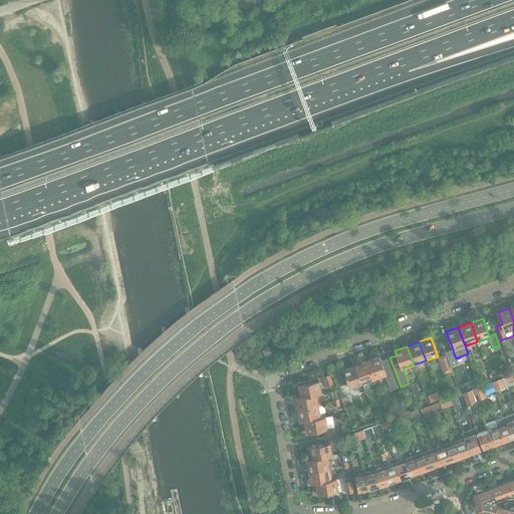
[(453,349),(445,352),(446,355),(451,366),(458,363),(459,363),(456,358),(454,352),(453,350),(453,349)]
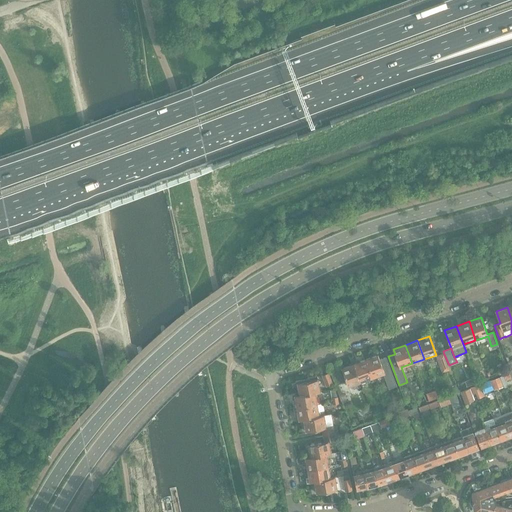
[(444,354),(436,357),(443,374),(450,371),(449,365),(444,354)]
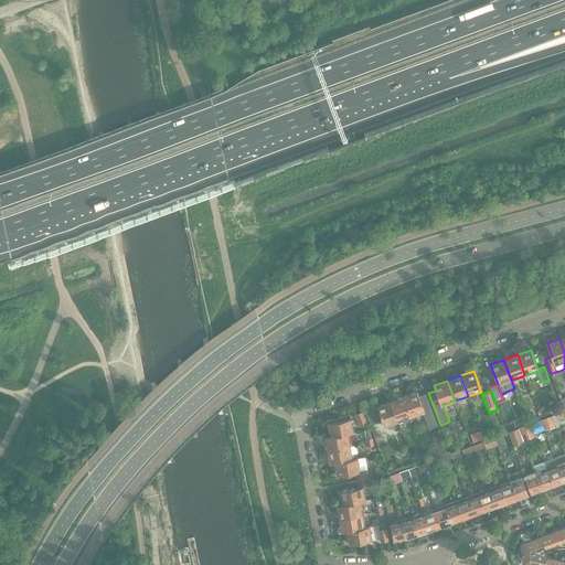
[(426,394),(419,397),(417,392),(404,396),(412,417),(424,413),(429,429),(438,426),(426,394)]
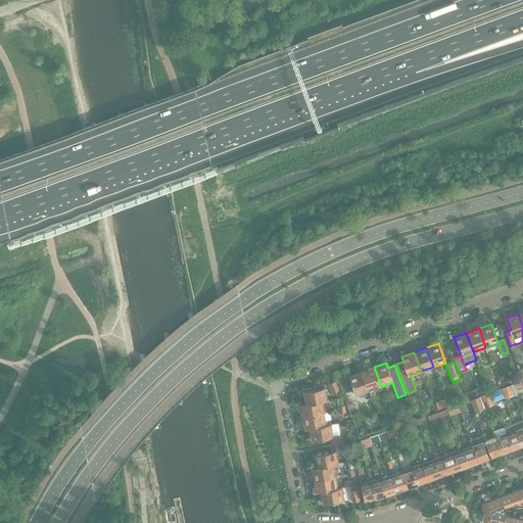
[(374,367),(362,372),(369,390),(381,386),(374,367)]
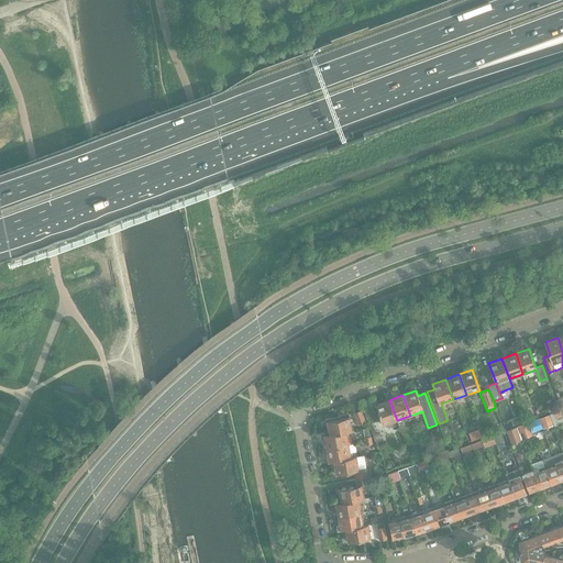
[(384,426),(397,420),(389,400),(376,405),(384,426)]
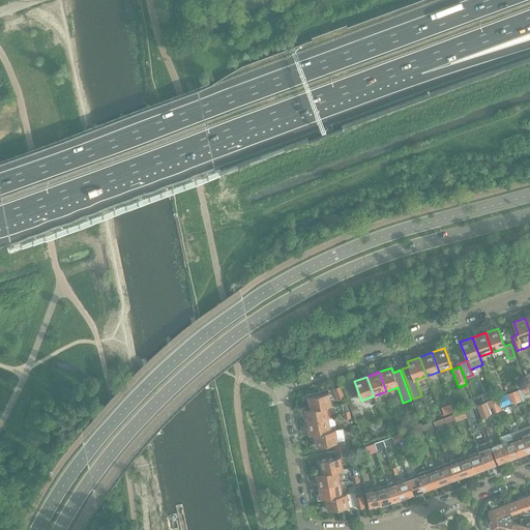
[(518,390),(522,402),(527,400),(525,394),(529,392),(529,390),(528,386),(518,390)]
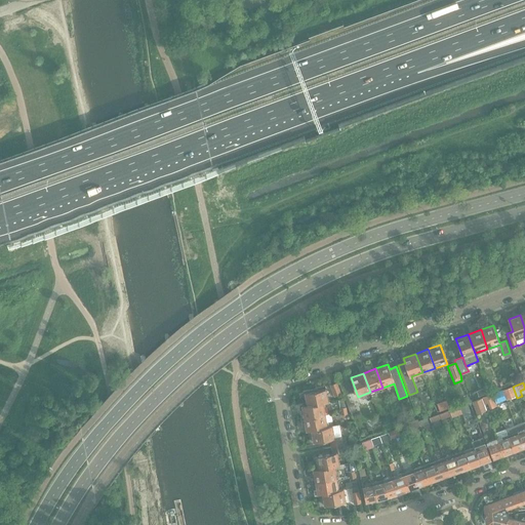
[(336,384),(330,386),(335,397),(340,395),(336,384)]
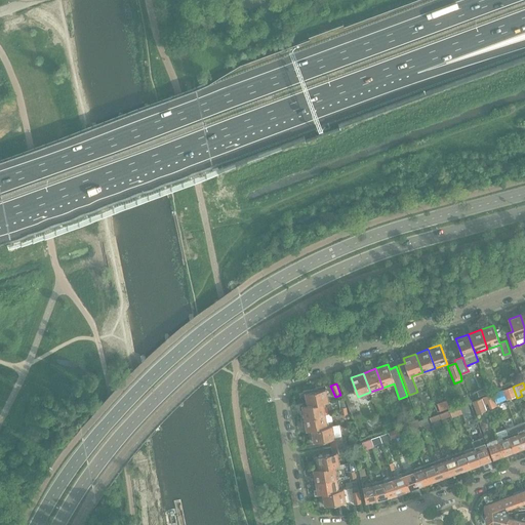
[(305,393),(307,405),(323,403),(328,402),(326,390),(305,393)]
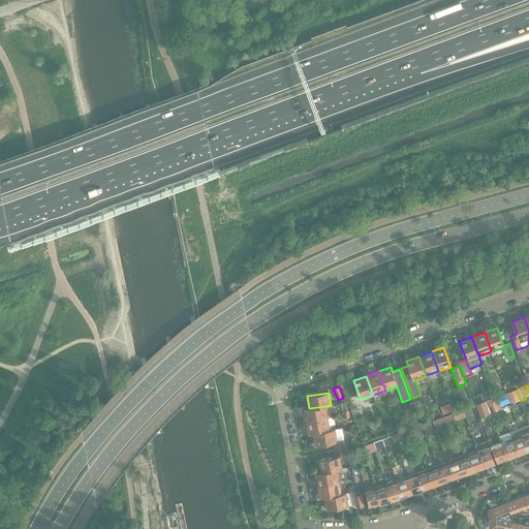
[(503,395),(497,397),(501,409),(507,406),(503,395)]
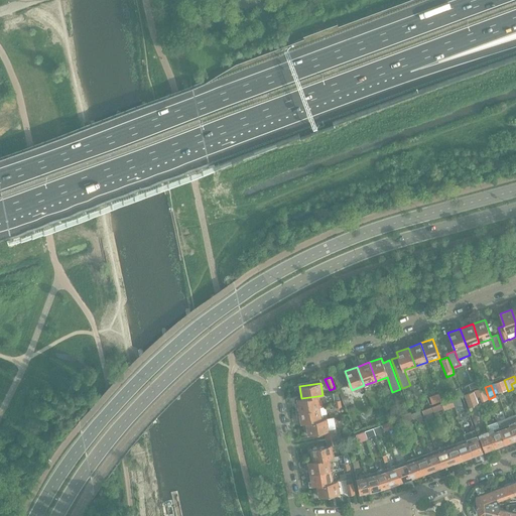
[(489,399),(485,387),(475,391),(477,397),(480,396),(482,402),(489,399)]
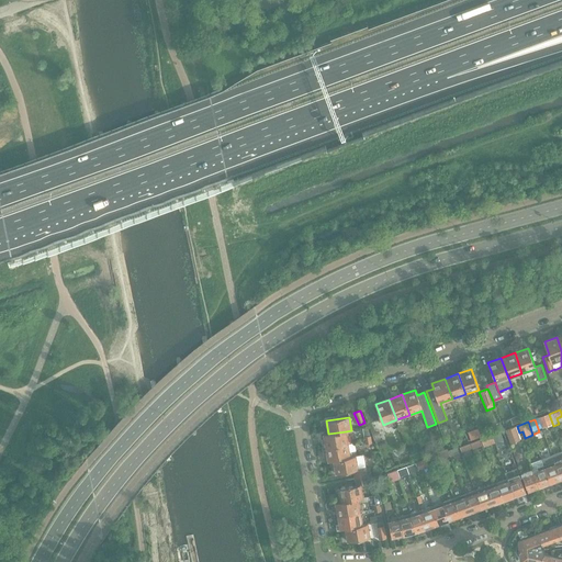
[(515,427),(506,430),(510,444),(520,440),(515,427)]
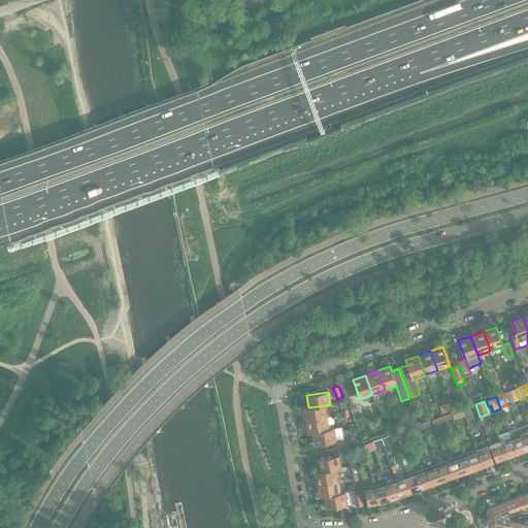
[(442,413),(452,409),(450,403),(440,407),(442,413)]
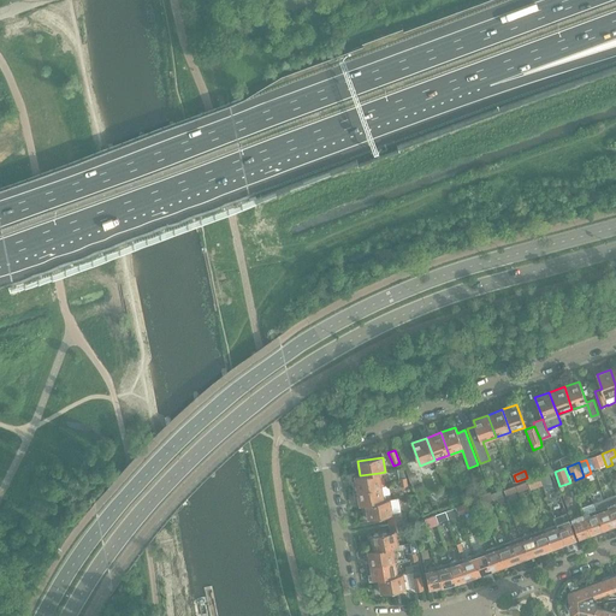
[(355,477),(357,491),(381,487),(379,473),(360,475),(355,477)]
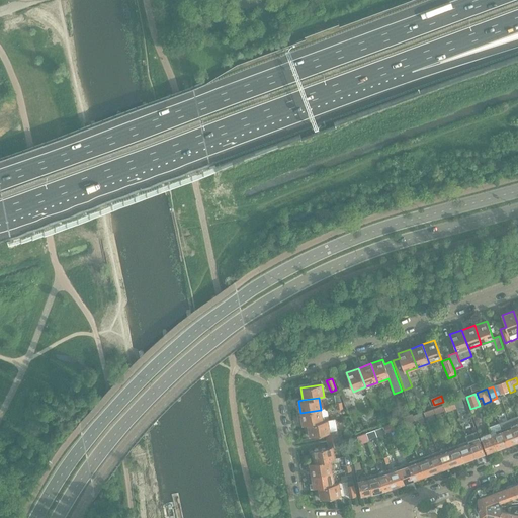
[(453,402),(454,405),(455,408),(462,405),(460,399),(453,402)]
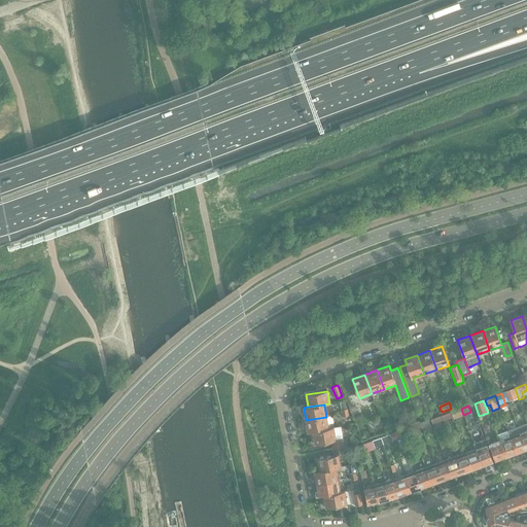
[(430,419),(432,424),(443,420),(442,416),(441,415),(430,419)]
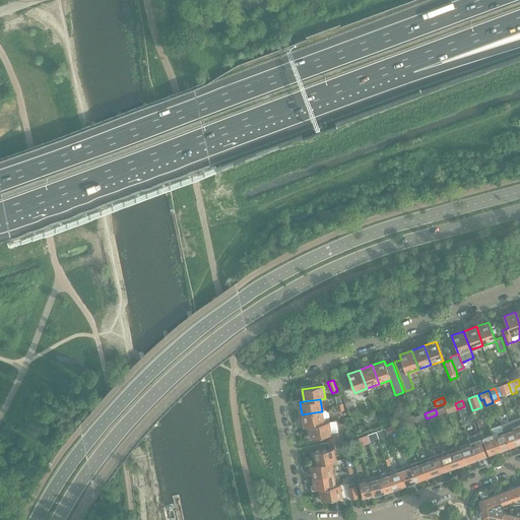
[(304,427),(309,426),(324,423),(322,411),(302,414),(304,427)]
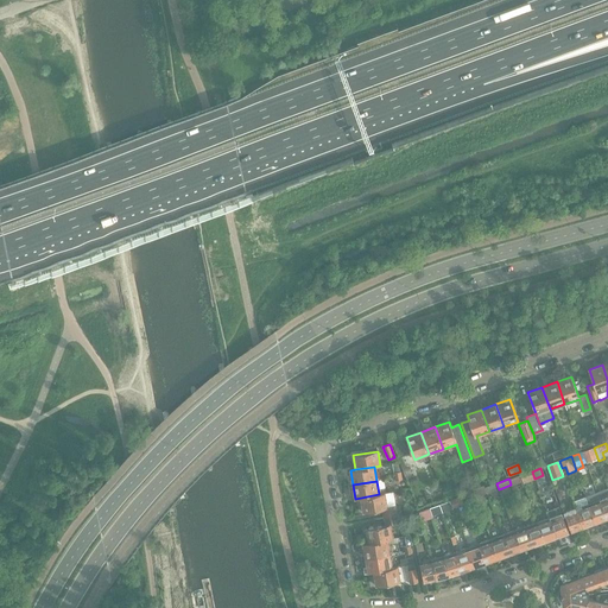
[(485,486),(473,491),(475,496),(475,498),(487,494),(485,488),(485,486)]
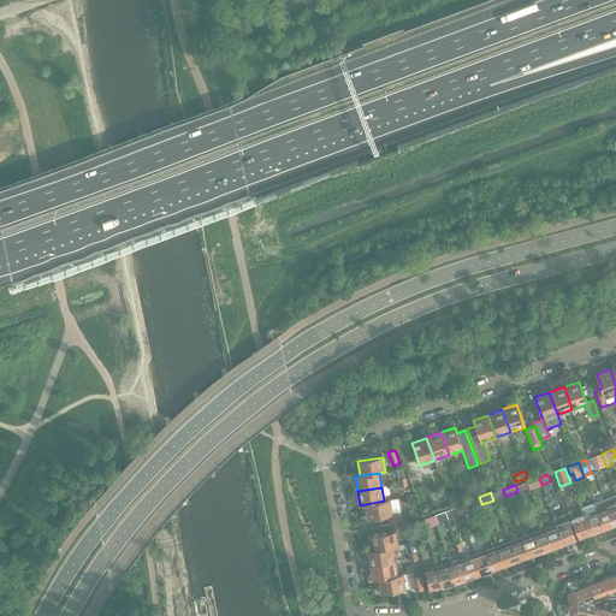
[(479,497),(478,496),(469,499),(472,507),(481,503),(479,497)]
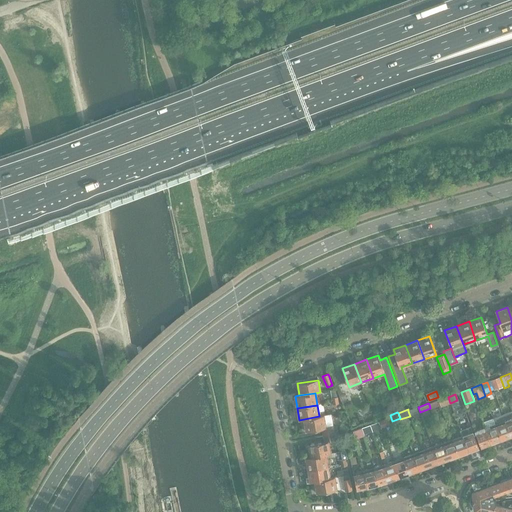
[(332,414),(324,415),(319,416),(304,419),(306,431),(322,428),(323,435),(335,433),(332,414)]
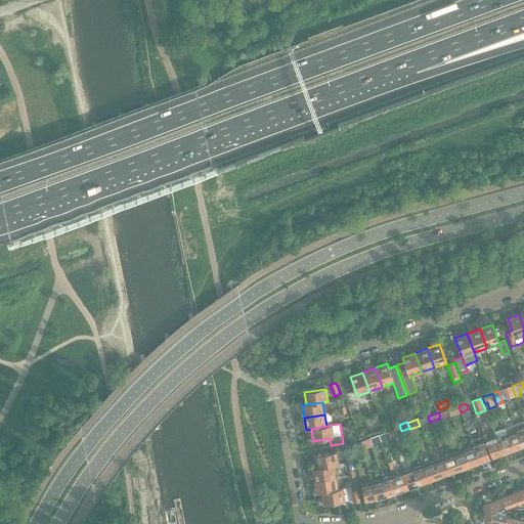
[(494,432),(496,438),(503,454),(508,452),(508,453),(514,451),(507,434),(505,428),(494,432)]
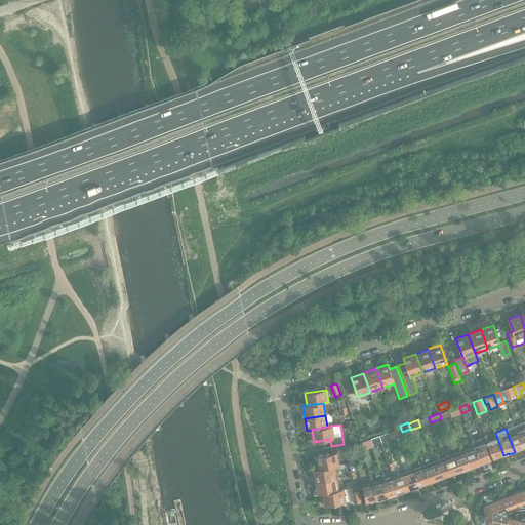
[(518,431),(508,435),(515,452),(520,450),(520,449),(524,447),(518,431)]
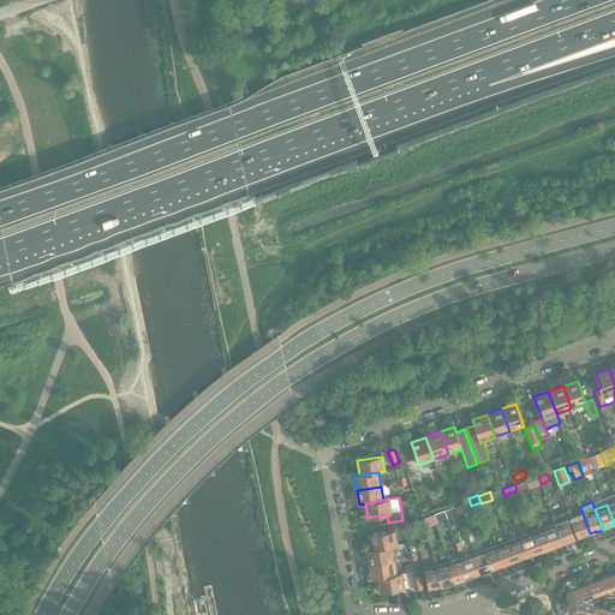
[(458,514),(455,507),(447,509),(449,518),(458,514)]
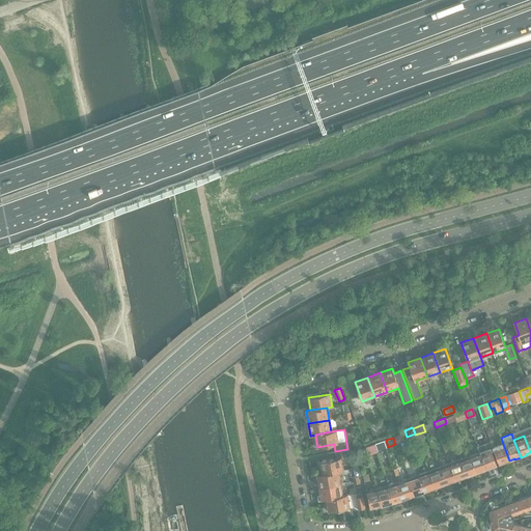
[(478,446),(480,452),(486,469),(486,470),(493,468),(493,467),(497,465),(487,443),(478,446)]
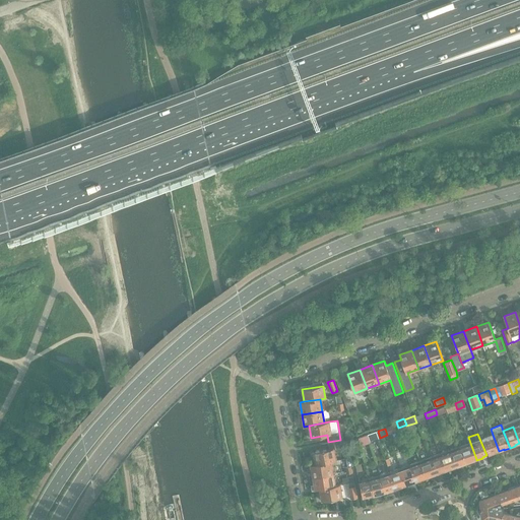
[(500,452),(499,451),(493,435),(482,438),(489,454),(493,453),(494,454),(500,452)]
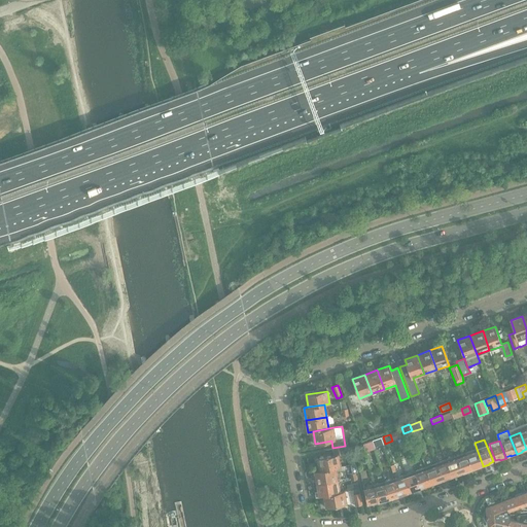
[(346,453),(345,446),(332,448),(335,455),(317,458),(320,470),(336,467),(341,467),(339,455),(346,453)]
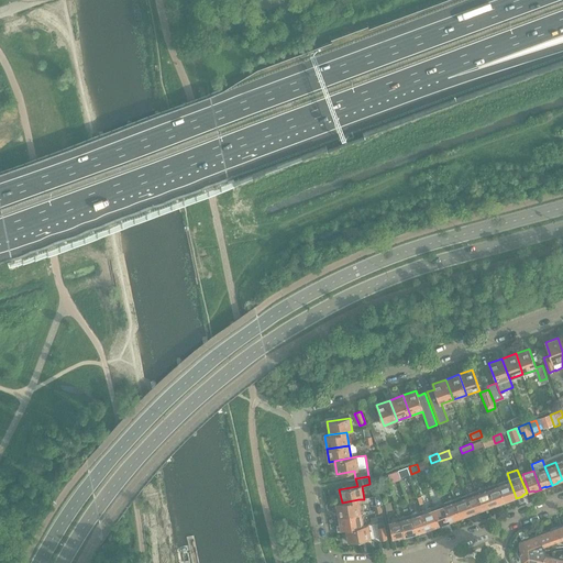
[(516,497),(509,479),(498,484),(505,503),(511,500),(510,499),(516,497)]
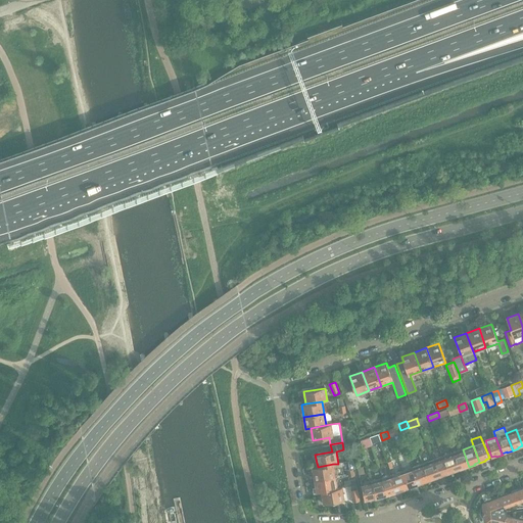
[(464,469),(469,467),(463,449),(453,453),(459,469),(463,468),(464,469)]
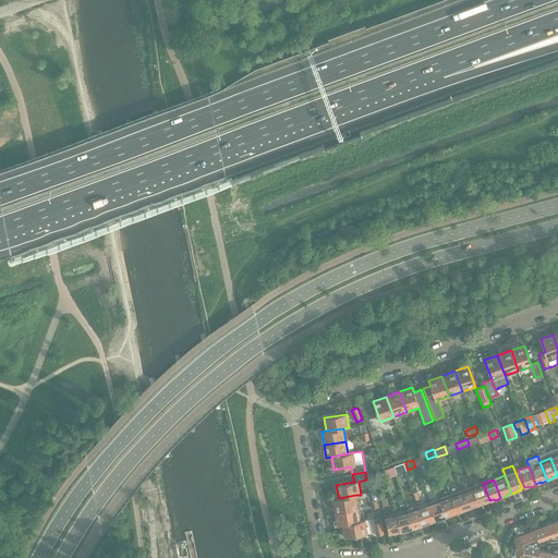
[(489,500),(483,483),(472,487),(478,506),(485,504),(484,502),(489,500)]
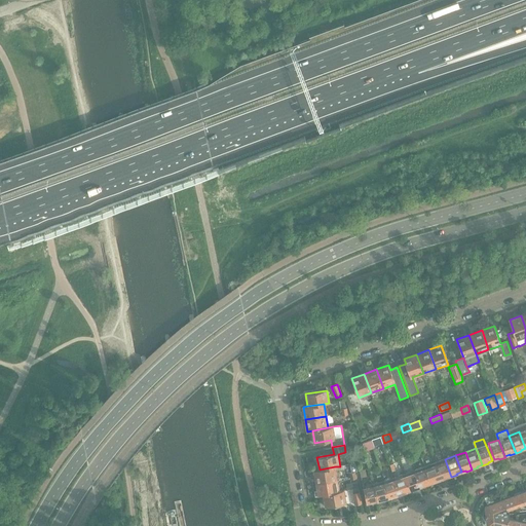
[(445,459),(435,463),(441,480),(445,478),(446,479),(451,477),(445,459)]
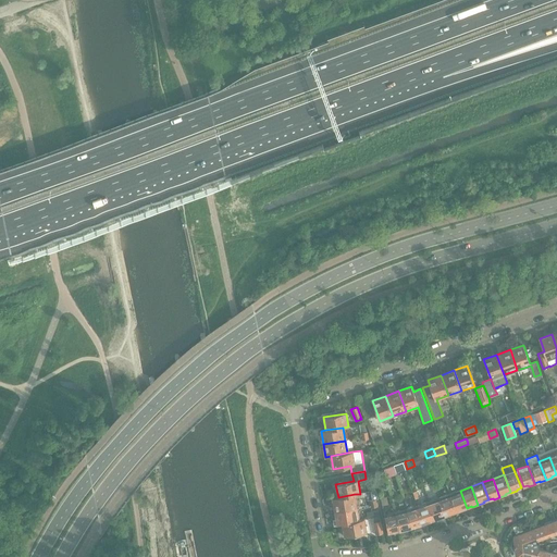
[(467,508),(460,491),(449,494),(456,512),(462,510),(462,509),(467,508)]
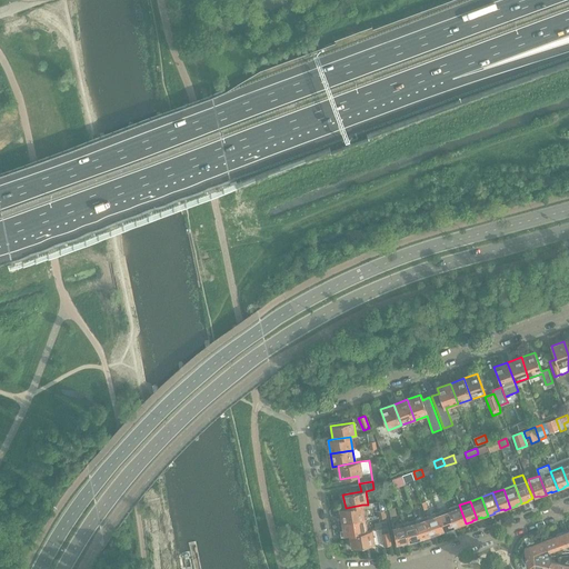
[(342,522),(365,518),(362,505),(346,508),(340,509),(342,522)]
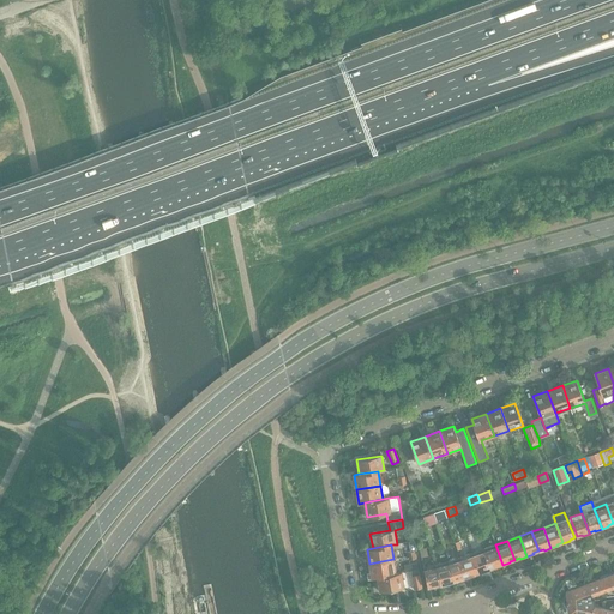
[(495,545),(483,549),(491,569),(497,566),(497,567),(503,565),(495,545)]
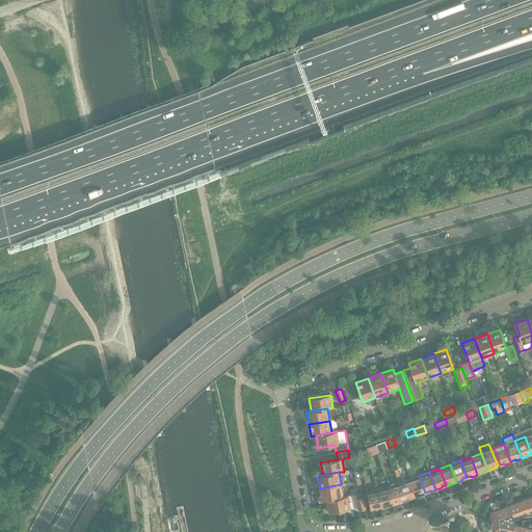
[(425,493),(419,476),(409,479),(416,498),(421,496),(421,495),(425,493)]
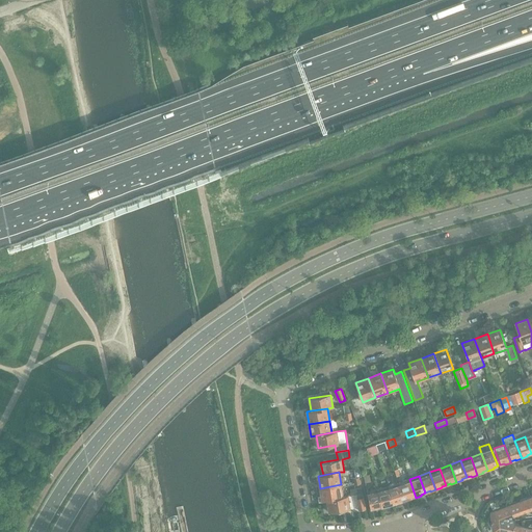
[(409,500),(416,498),(409,479),(398,483),(404,500),(409,499),(409,500)]
